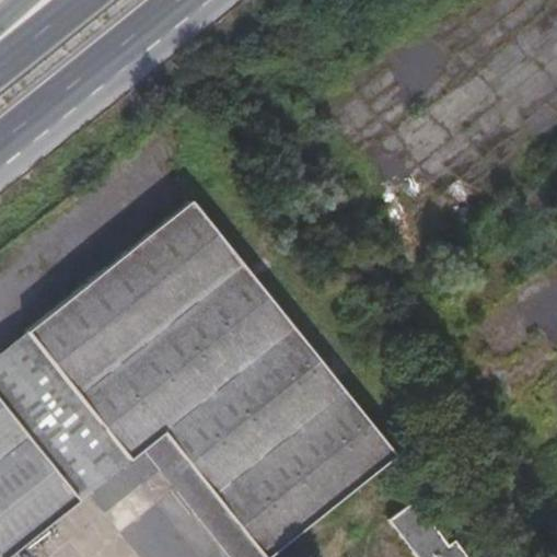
[(42,318),(30,328),(131,459),(143,449),(165,432),(263,556),(268,556),(395,459),(277,306),(195,199),(42,318)]
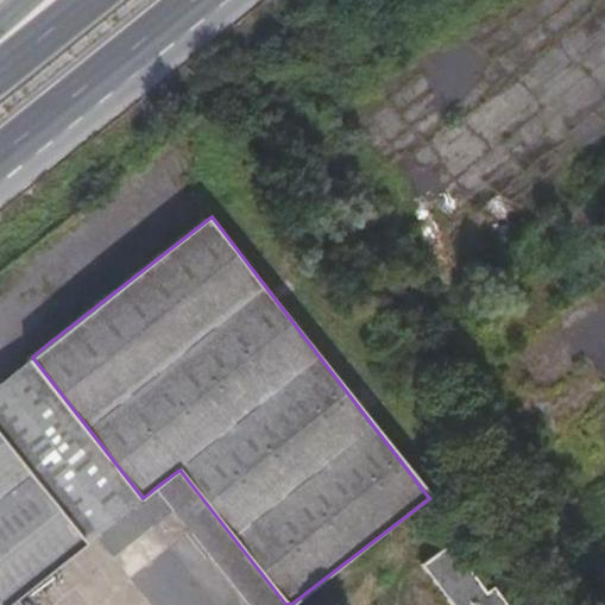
[(111,524),(143,498),(32,357),(0,382),(0,430),(87,542),(111,524)]
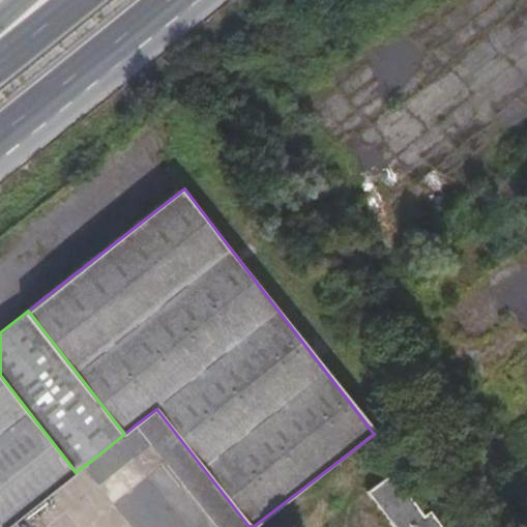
[(0,526),(5,526),(16,520),(76,472),(0,375),(0,526)]
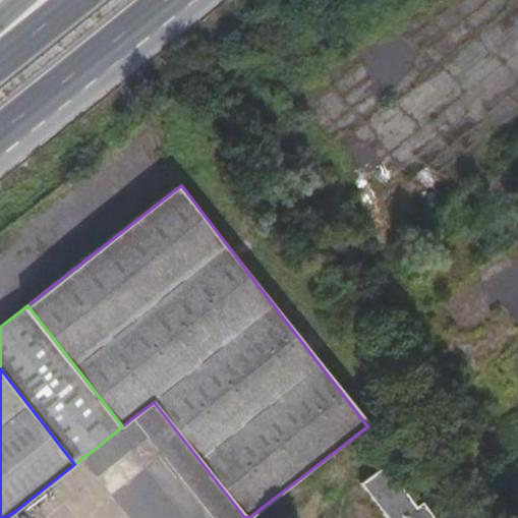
[(212,517),(244,517),(154,402),(133,417),(212,517)]
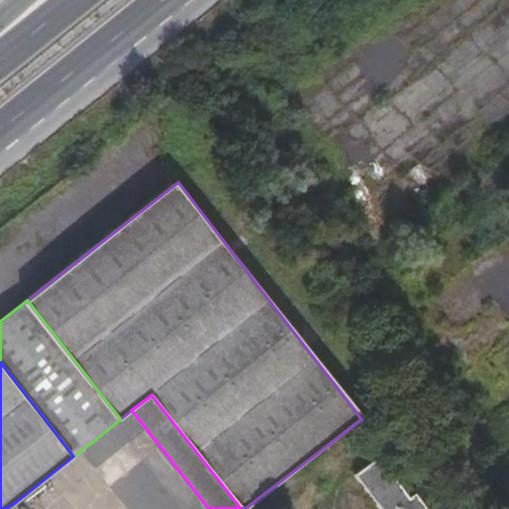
[(425,508),(418,499),(412,504),(382,462),(358,480),(378,508),(425,508)]
